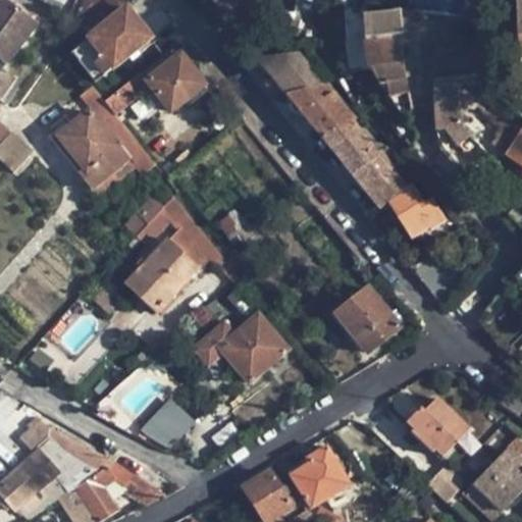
[(5,0),(0,6),(0,60),(7,66),(38,25),(5,0)]
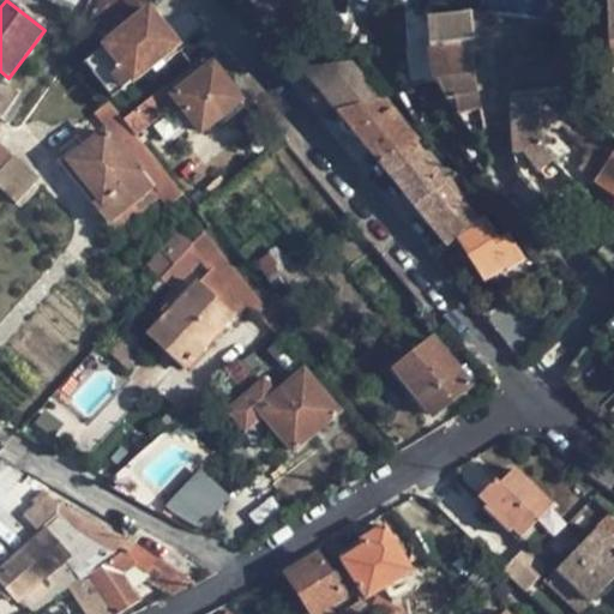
[(78,0),(47,0),(70,16),(78,0)]
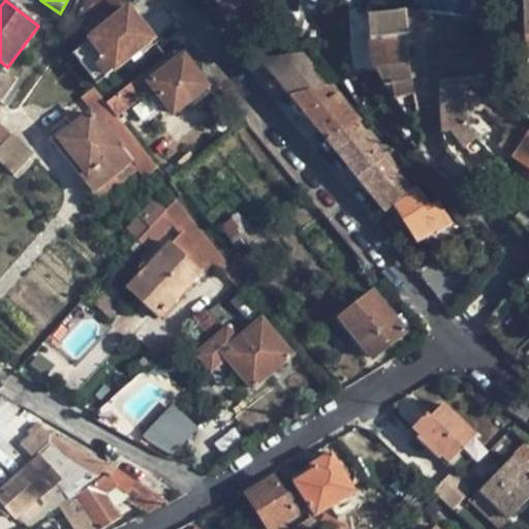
[(87,0),(75,22),(90,40),(128,9),(121,0),(87,0)]
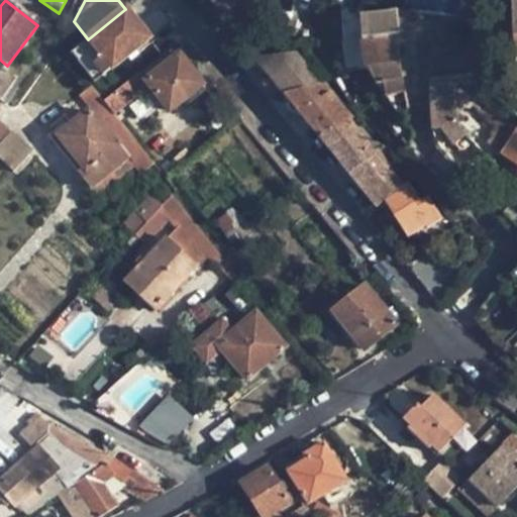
[(125,9),(88,39),(88,40),(76,49),(72,54),(95,82),(149,39),(125,9)]
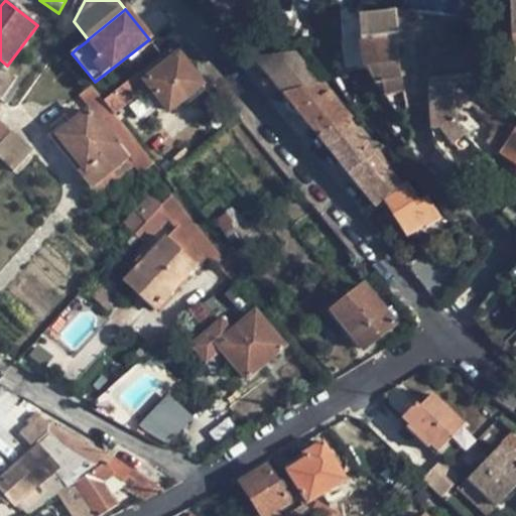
[(362,40),(398,35),(398,16),(398,9),(359,15),(362,40)]
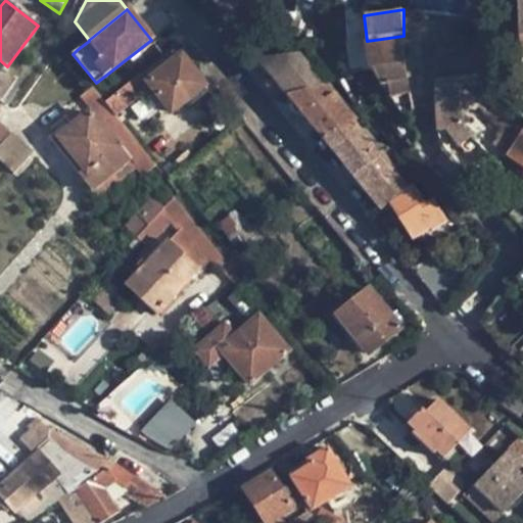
[(60,47),(64,52),(70,44),(77,50),(89,41),(89,40),(75,21),(60,47)]
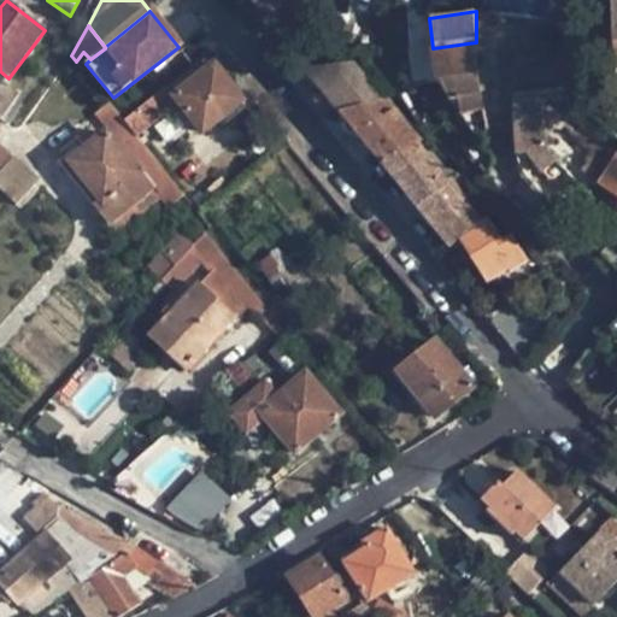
[(435,81),(438,81),(477,75),(476,42),(433,48),(429,50),(435,81)]
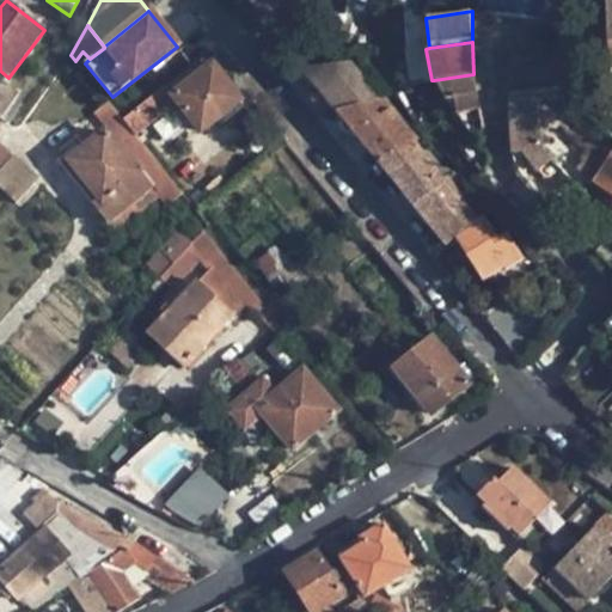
[(426,49),(405,53),(410,81),(432,80),(426,49)]
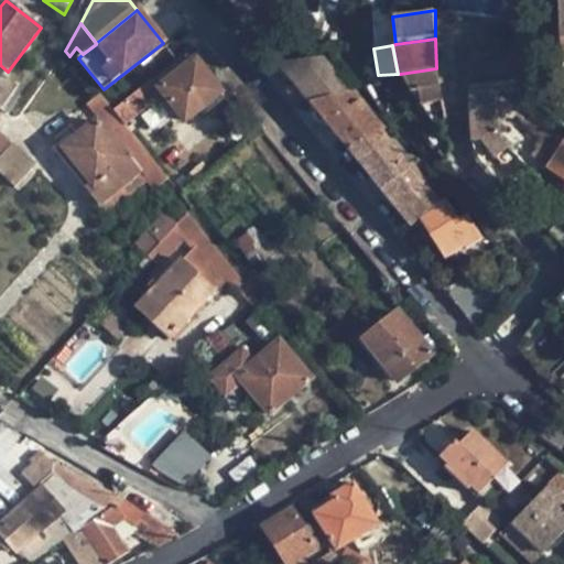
[(321,60),(293,63),(306,96),(312,101),(347,93),(321,60)]
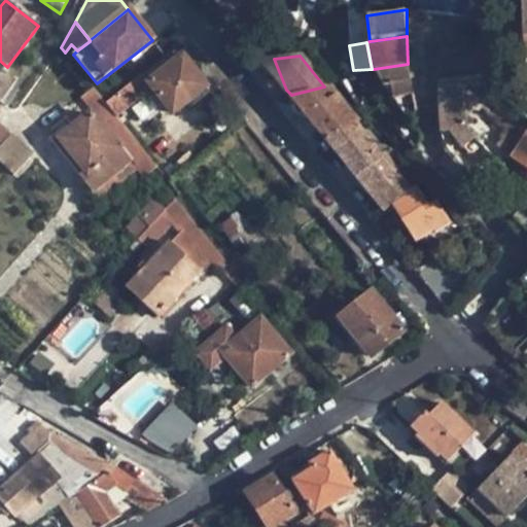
[(183,57),(148,82),(156,94),(172,113),(207,86),(183,57)]
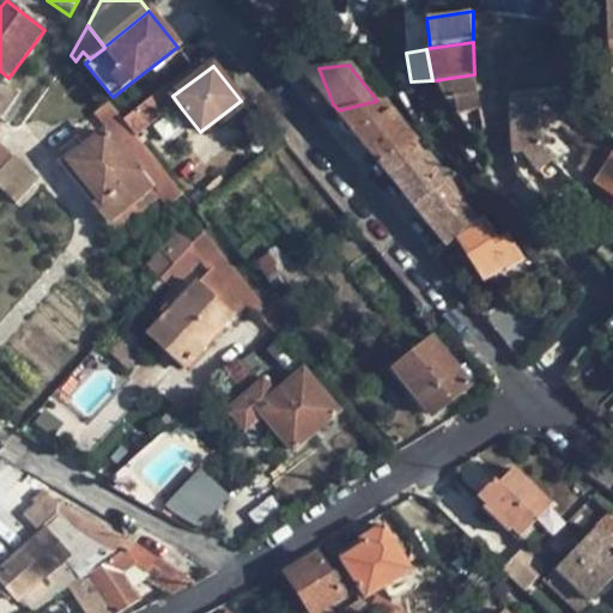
[(335,111),(339,110),(333,104),(319,68),(302,71),(335,111)]
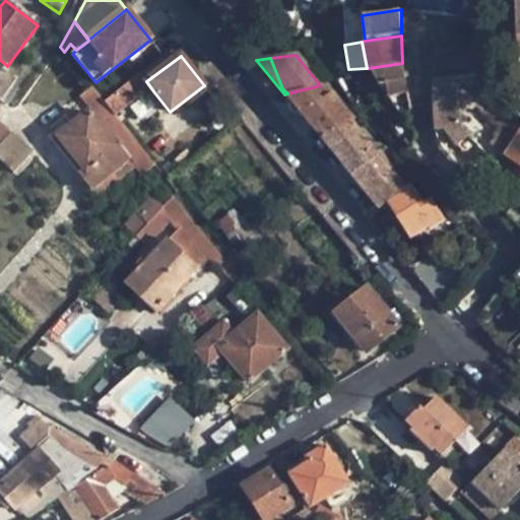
[(399,113),(411,111),(402,63),(369,68),(380,86),(389,96),(399,113)]
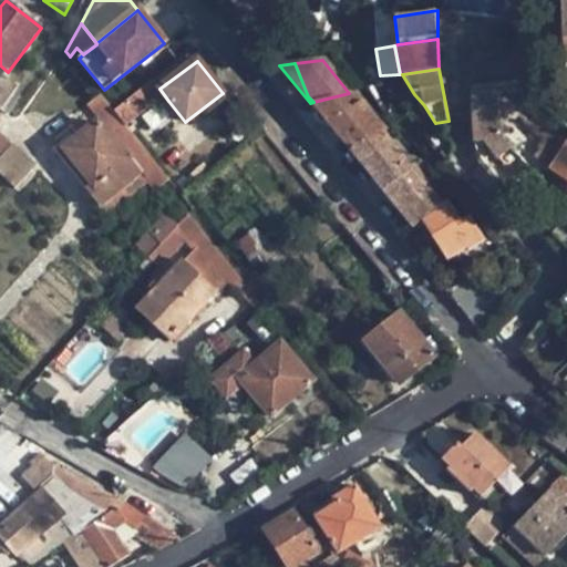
[(160,89),(153,80),(144,88),(155,101),(161,106),(168,101),(160,89)]
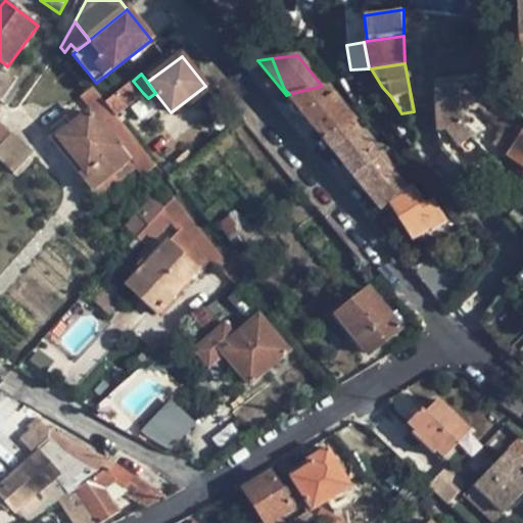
[(522,129),(518,126),(521,123),(478,74),(447,79),(452,85),(456,97),(459,100),(462,111),(479,106),(507,129),(493,143),(507,155),(522,167),(522,129)]
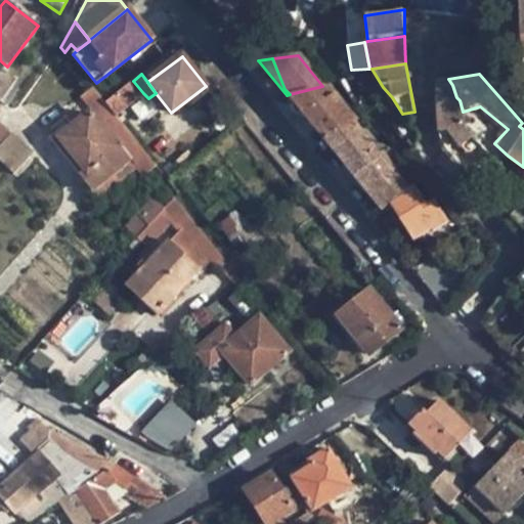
[(465,124),(463,112),(460,100),(456,97),(452,85),(448,79),(436,81),(438,132),(446,129),(460,146),(467,153),(472,153),(480,145),(465,128),(465,124)]
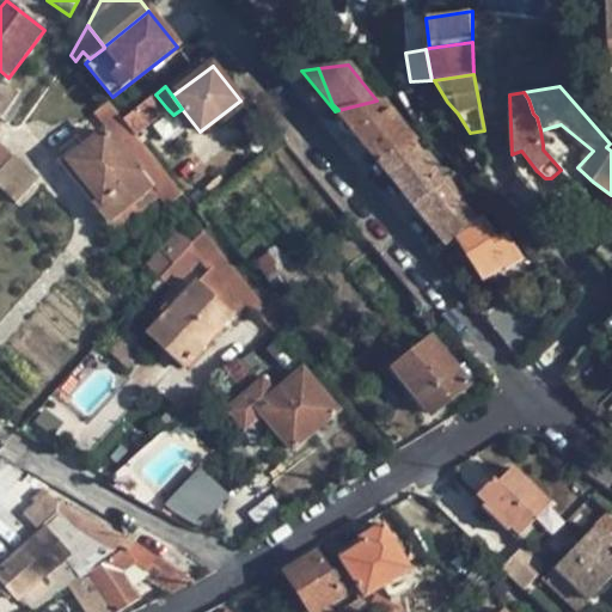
[(155,95),(123,120),(124,122),(135,135),(167,109),(155,95)]
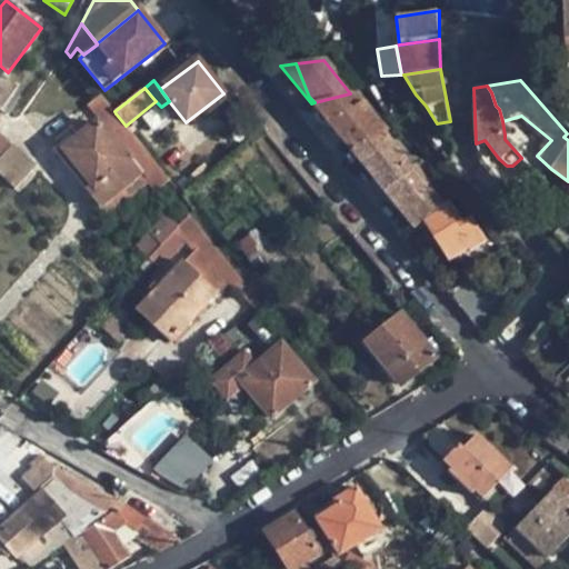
[(352,92),(350,93),(315,102),(361,142),(385,133),(352,92)]
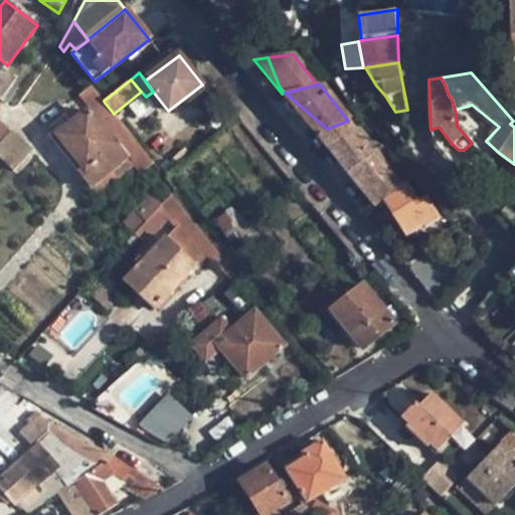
[(94,112),(105,103),(104,101),(92,87),(80,95),(94,112)]
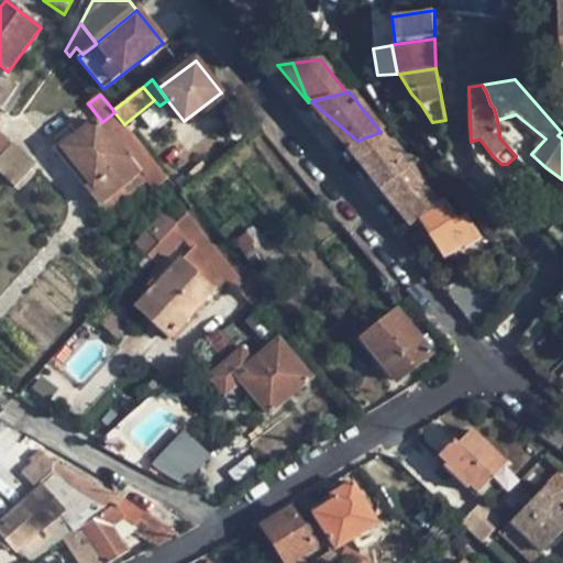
[(345,146),(357,141),(311,101),(308,102),(345,146)]
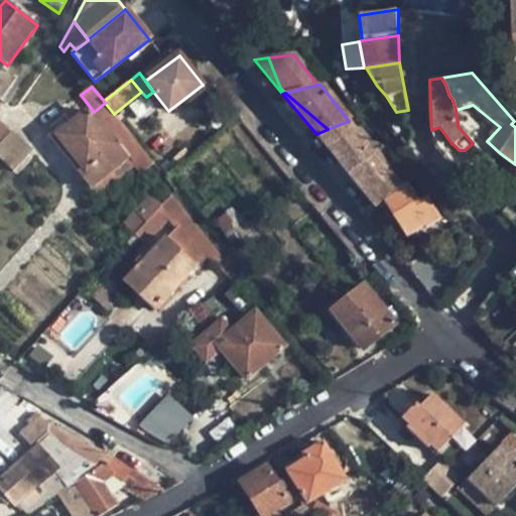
[(154,163),(114,114),(105,103),(94,112),(142,172),(154,163)]
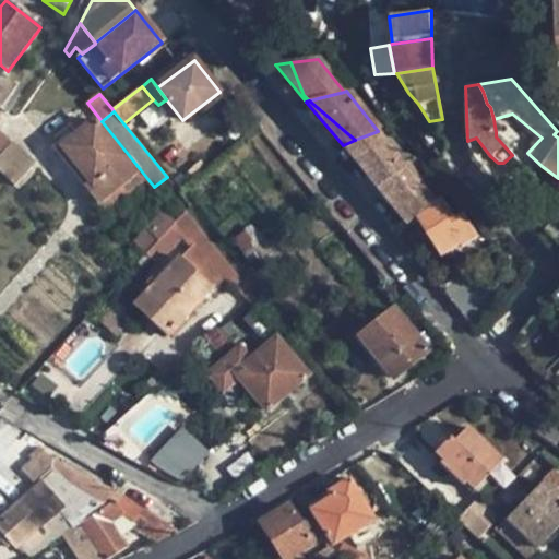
[(96,120),(62,149),(92,183),(86,188),(99,202),(137,171),(96,120)]
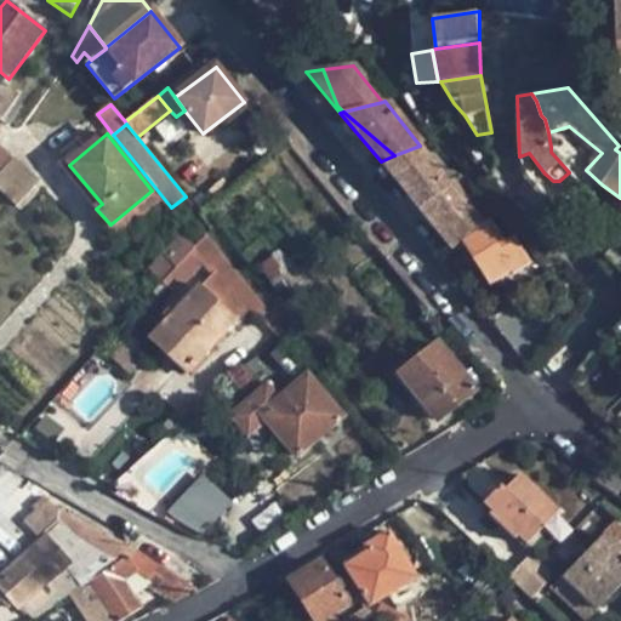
[(486,224),(469,205),(462,195),(471,189),(460,176),(451,182),(421,144),(420,146),(394,155),(381,161),(454,250),(462,243),(483,227),(486,224)]
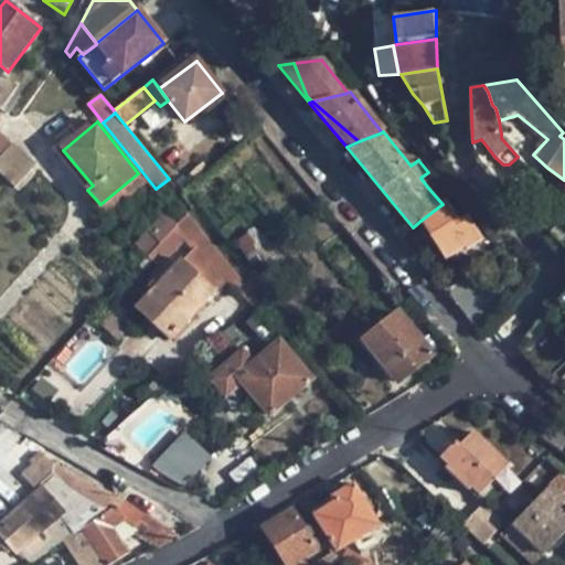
[(12,144),(0,157),(0,174),(16,189),(36,166),(12,144)]
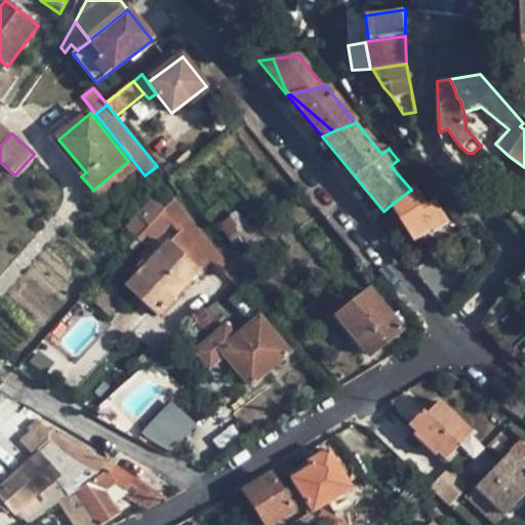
[(54,143),(81,176),(86,172),(58,139),(54,143)]
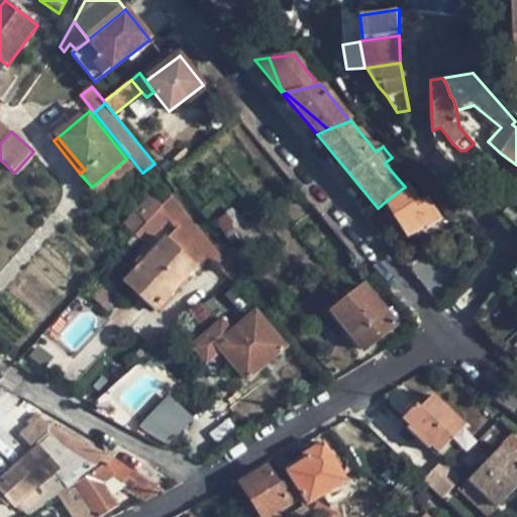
[(398,165),(392,158),(385,163),(391,171),(398,165)]
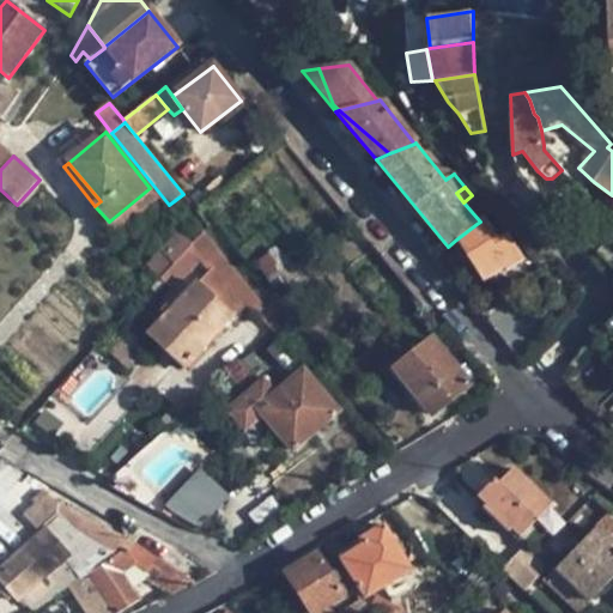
[(480,222),(477,224),(505,266),(499,269),(513,287),(539,269),(527,254),(519,260),(509,246),(501,236),(499,237),(485,217),(480,222)]
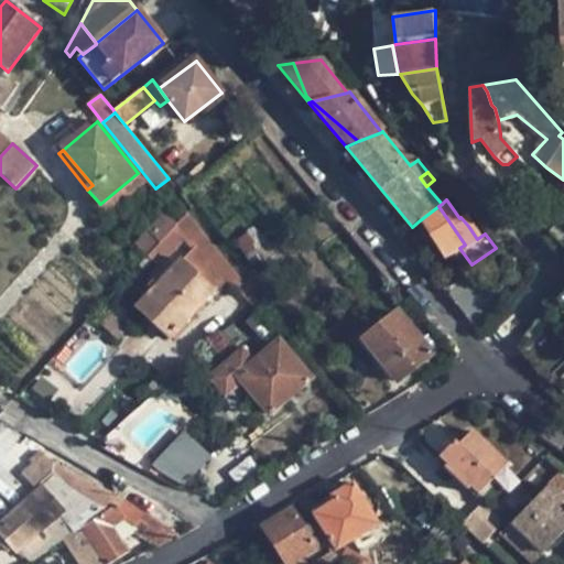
[(438,206),(420,220),(445,258),(459,248),(465,245),(438,206)]
